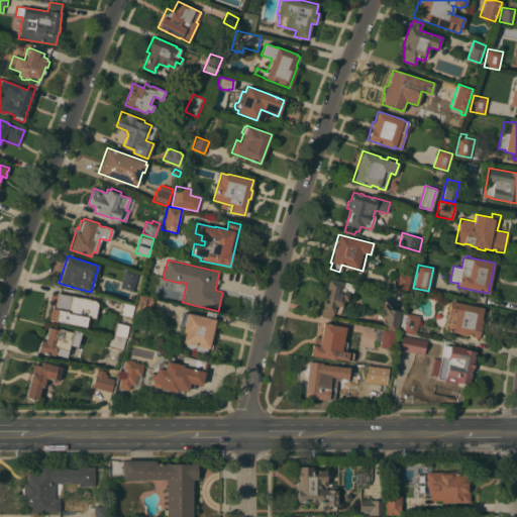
[(120,287),(125,269),(138,273),(132,291),(120,287)]
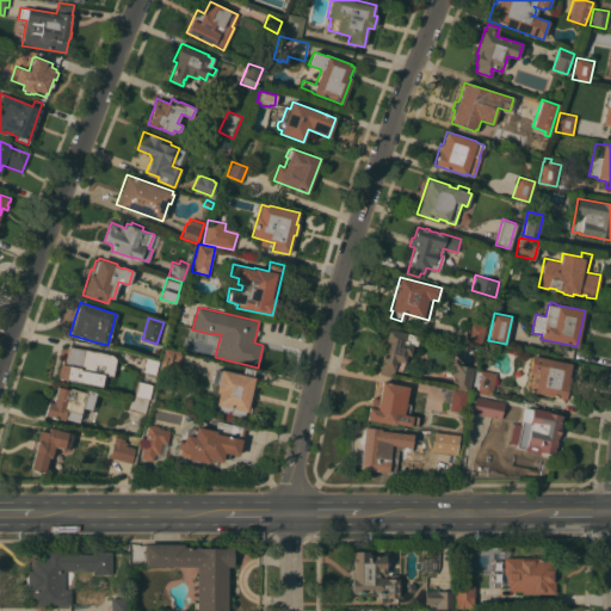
[(486,323),(480,347),(463,343),(469,319),(486,323)]
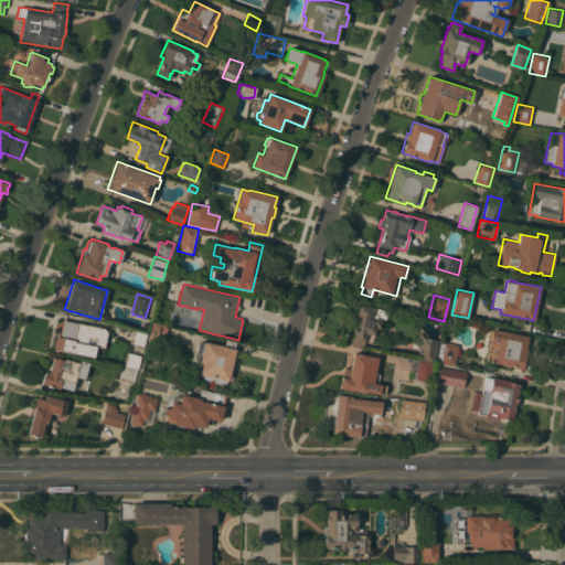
[(386,310),(384,319),(381,319),(379,329),(376,328),(372,344),(363,342),(362,349),(350,345),(356,318),(355,317),(359,304),(386,310)]
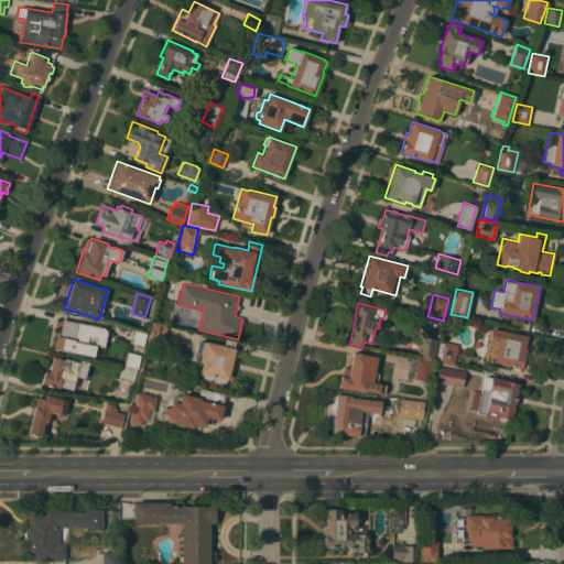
[(104,347),(96,346),(94,357),(61,350),(53,348),(55,335),(61,336),(63,320),(100,326),(102,327),(104,328),(107,332),(104,347)]
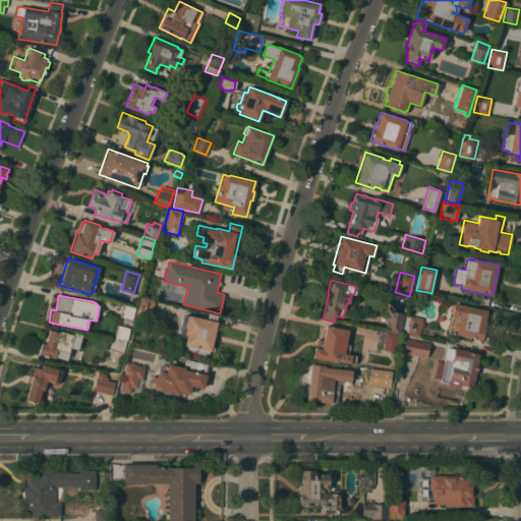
[(155,300),(152,312),(137,309),(140,297),(155,300)]
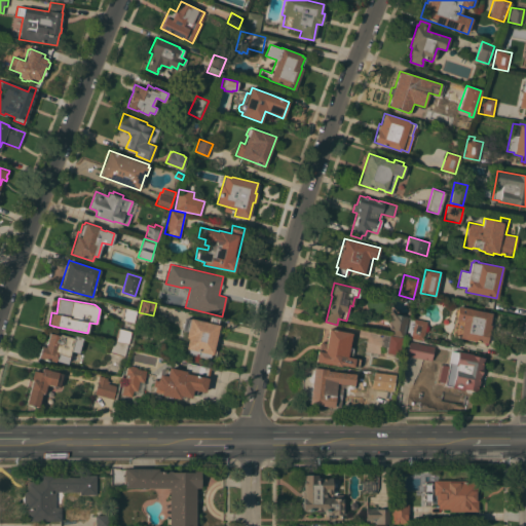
[(491,312),(489,324),(490,325),(489,332),(488,331),(486,343),(459,337),(459,336),(453,335),(456,320),(455,320),(458,306),(491,312)]
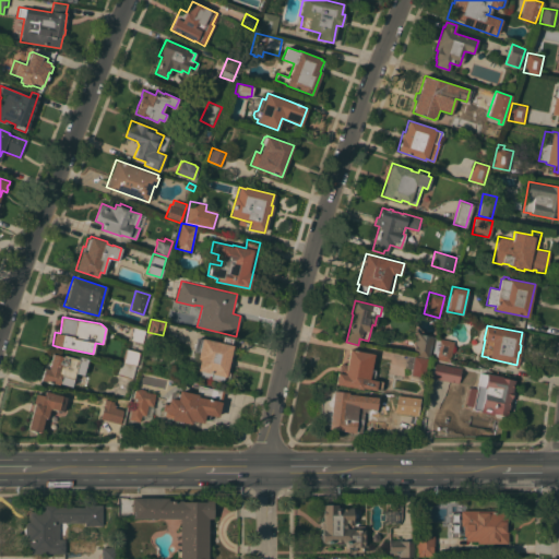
[(142,343),(128,340),(131,326),(145,330),(142,343)]
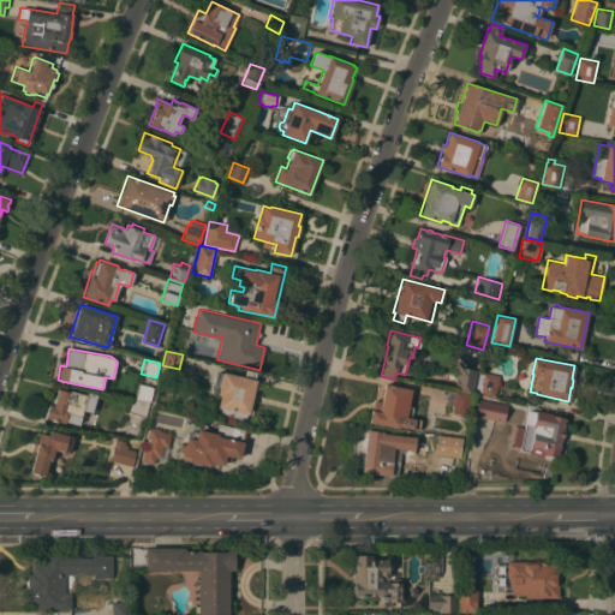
[(472,393),(454,389),(459,366),(477,370),(472,393)]
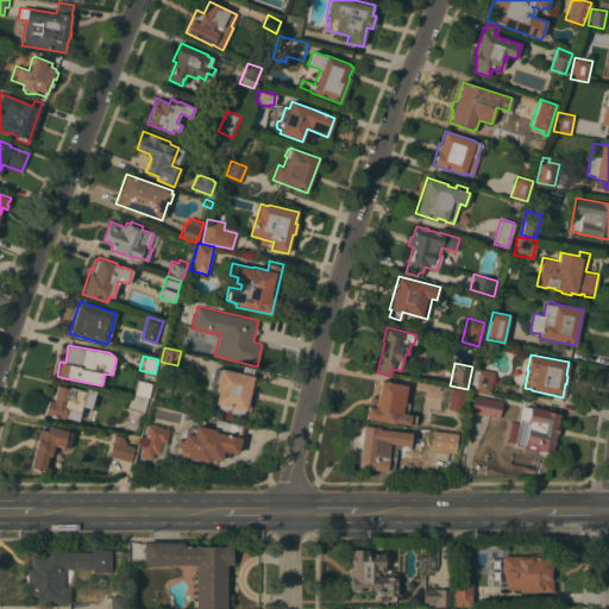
[(213,368),(220,369),(220,368),(242,374),(244,366),(252,369),(251,375),(253,376),(250,388),(251,388),(249,399),(244,416),(215,409),(217,403),(214,403),(218,391),(214,390),(217,383),(209,382),(213,368)]
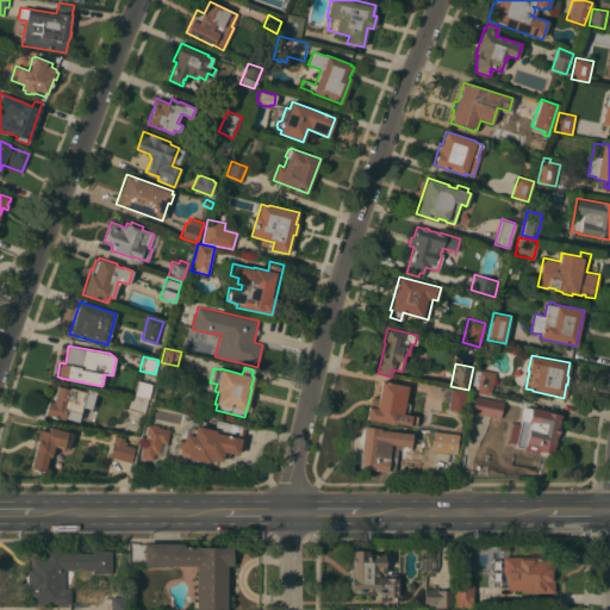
[(491,394),(473,391),(475,384),(473,384),(477,368),(496,372),(491,394)]
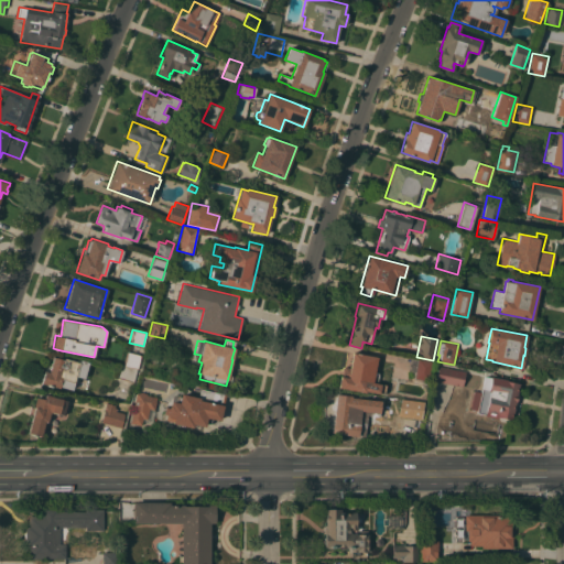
[(125,350),(139,355),(131,382),(117,378),(125,350)]
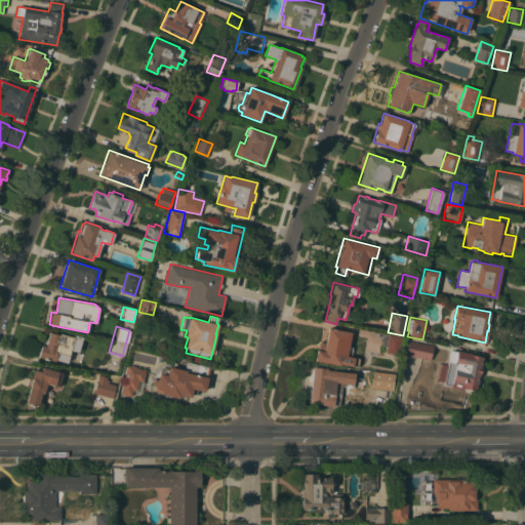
[(346,331),(344,346),(345,347),(344,352),(346,353),(345,355),(354,357),(353,366),(340,363),(339,365),(315,360),(317,350),(318,350),(320,341),(325,342),(328,327),(346,331)]
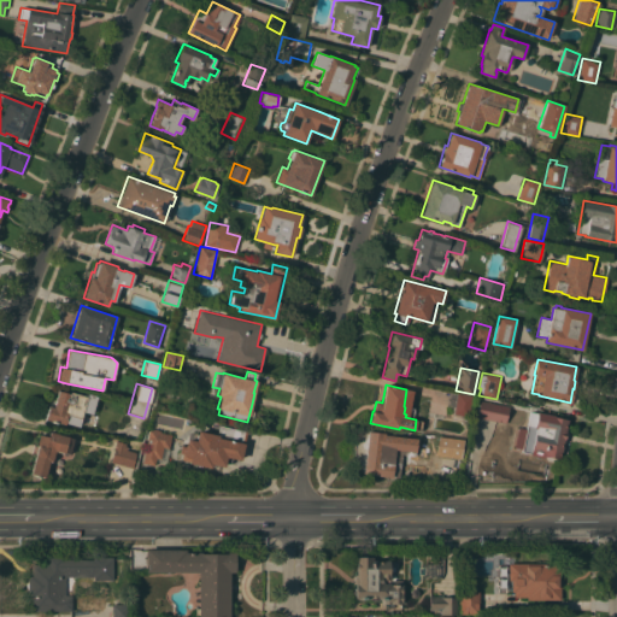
[(92,413),(82,411),(78,425),(65,422),(64,424),(45,419),(48,405),(53,406),(58,391),(70,393),(70,392),(87,397),(87,394),(97,397),(92,413)]
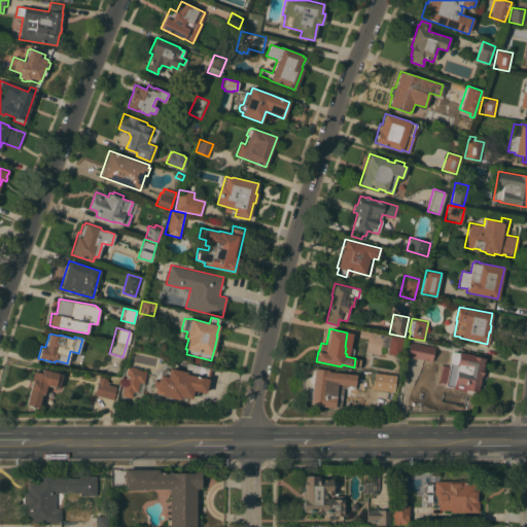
[(399,355),(387,353),(390,335),(403,338),(399,355)]
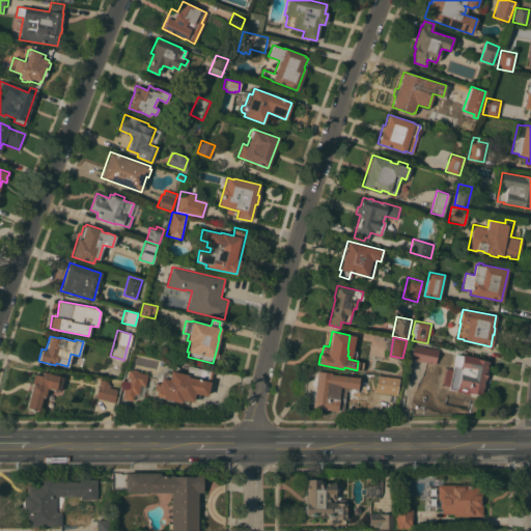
[(438,350),(436,364),(410,359),(412,344),(438,350)]
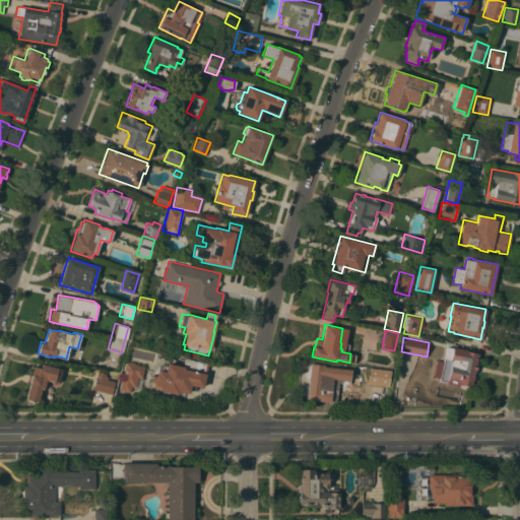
[(478,352),(477,358),(476,356),(475,360),(477,360),(475,371),(474,371),(474,373),(473,373),(472,376),(473,376),(472,381),(471,381),(471,384),(472,384),(471,387),(457,384),(458,381),(447,379),(447,382),(439,381),(440,378),(433,377),(436,360),(443,362),(446,346),(452,348),(452,346),(478,352)]
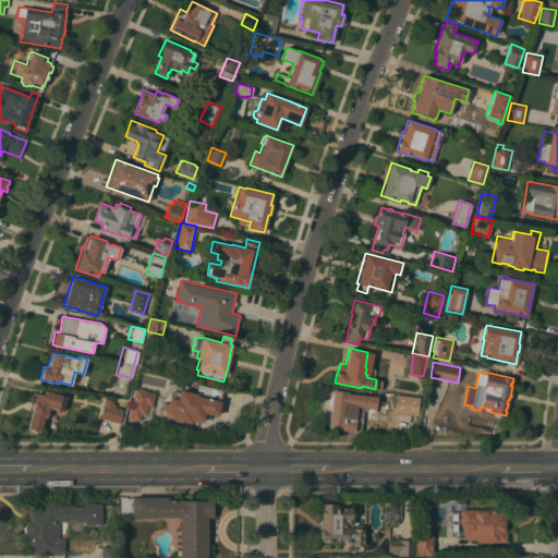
[(217,415),(204,413),(203,422),(191,420),(190,423),(170,419),(172,413),(165,411),(166,411),(161,410),(164,402),(166,402),(167,400),(168,400),(169,397),(177,398),(179,389),(187,391),(187,389),(196,391),(197,385),(220,389),(222,389),(217,415)]
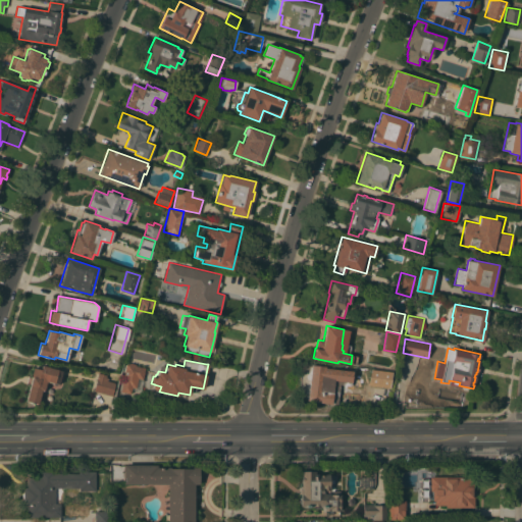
[(145,367),(142,378),(137,377),(135,387),(132,387),(131,394),(120,392),(126,362),(135,363),(137,366),(145,367)]
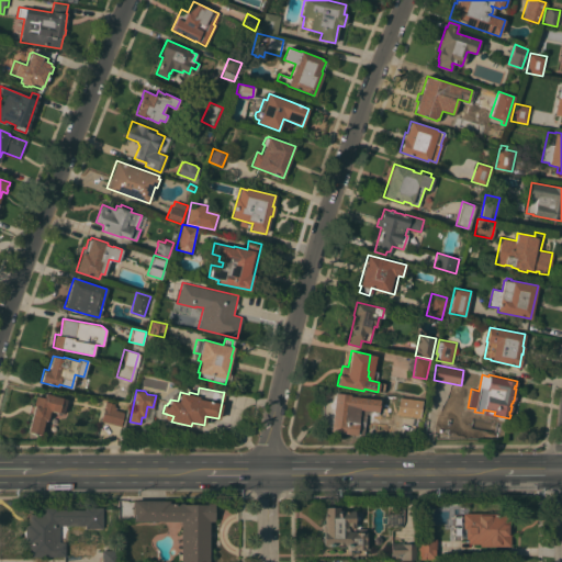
[(335,392),(379,397),(377,409),(370,408),(370,407),(358,406),(357,414),(359,415),(358,425),(357,425),(356,434),(329,430),(335,392)]
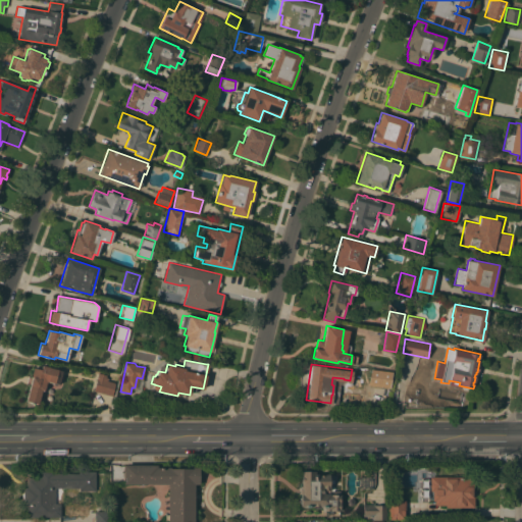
[(60,370),(60,372),(61,373),(58,384),(46,380),(44,389),(42,389),(38,404),(25,400),(33,376),(31,375),(33,367),(41,369),(42,365),(60,370)]
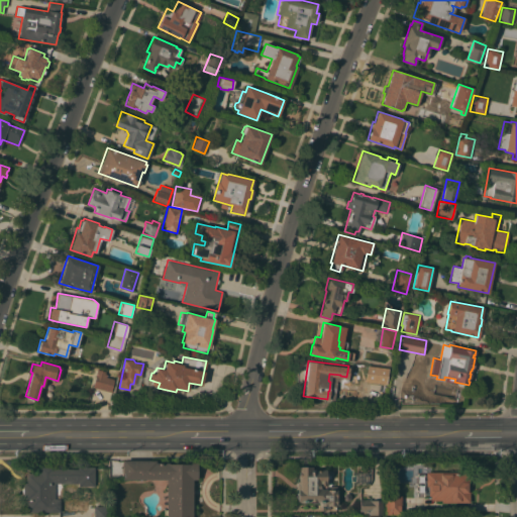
[(382,382),(369,381),(369,382),(363,381),(363,378),(363,376),(362,375),(359,373),(356,370),(354,369),(349,367),(349,364),(371,366),(371,367),(383,368),(382,382)]
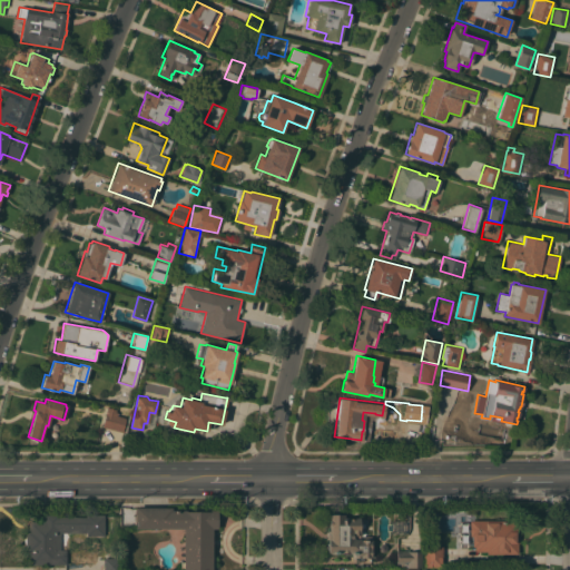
[(101,426),(106,406),(116,409),(115,412),(117,412),(117,415),(126,418),(123,432),(101,426)]
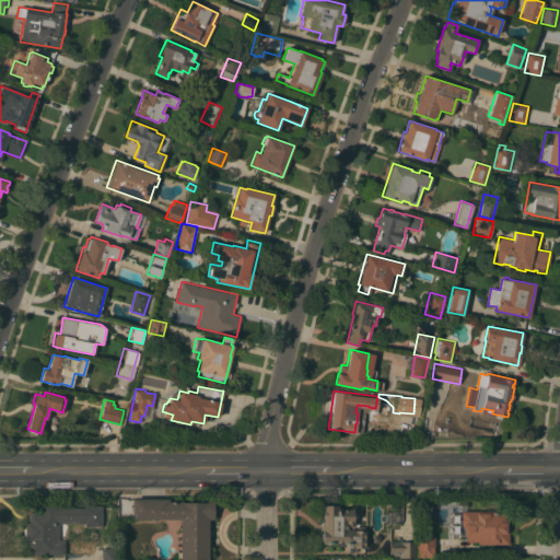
[(209,559),(177,559),(177,551),(181,551),(181,518),(132,518),(132,498),(166,498),(172,502),(172,501),(183,501),(206,501),(213,501),(213,520),(208,520),(209,559)]
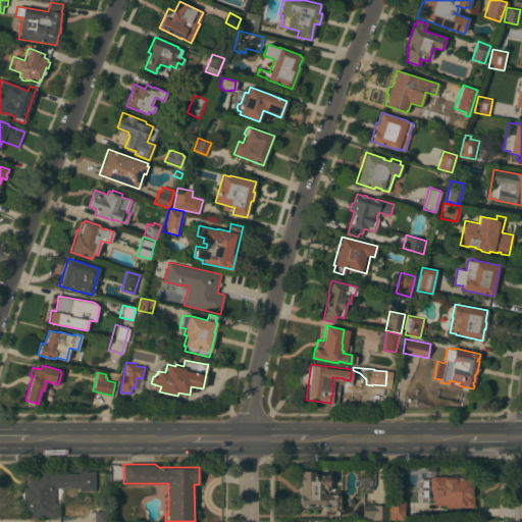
[(328,474),(328,486),(329,486),(329,489),(323,489),(324,493),(340,493),(340,511),(323,511),(323,507),(319,507),(319,506),(313,506),(313,507),(301,507),(301,504),(299,502),(299,498),(301,496),(300,485),(301,485),(301,481),(302,481),(302,476),(301,476),(301,471),(303,471),(305,469),(310,469),(312,471),(314,471),(315,474),(328,474)]
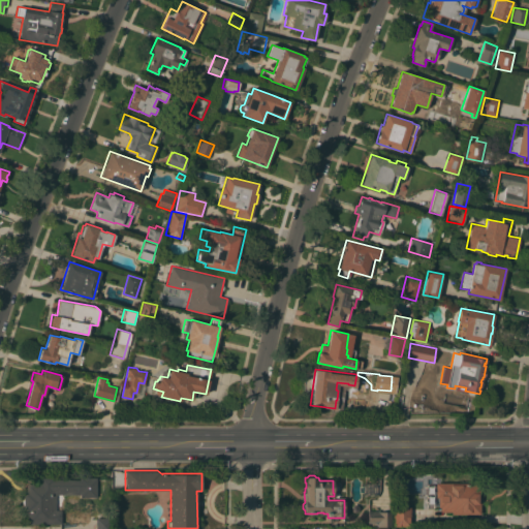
[(24,491),(26,491),(26,484),(40,484),(40,477),(53,477),(53,479),(80,479),(80,477),(97,477),(96,497),(80,497),(80,494),(56,494),(56,510),(61,510),(61,523),(27,523),(27,512),(24,512),(24,509),(22,505),(21,503),(21,501),(22,498),(24,496),(24,491)]
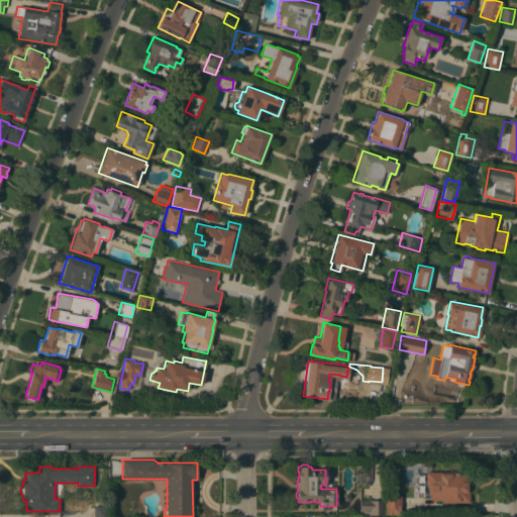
[(470,502),(440,502),(440,500),(430,500),(430,496),(428,496),(428,486),(425,486),(425,472),(469,472),(470,502)]
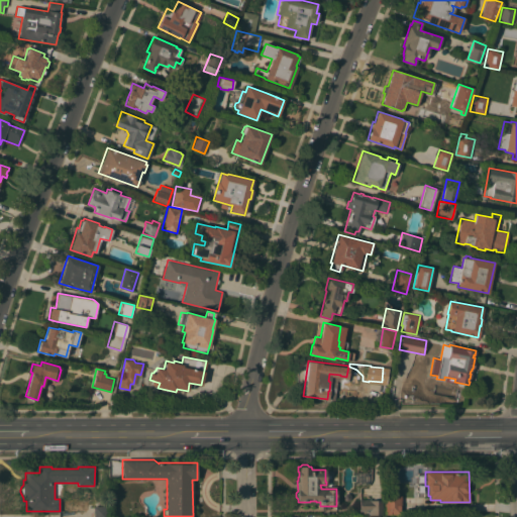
[(384,514),(384,495),(401,495),(401,514),(384,514)]
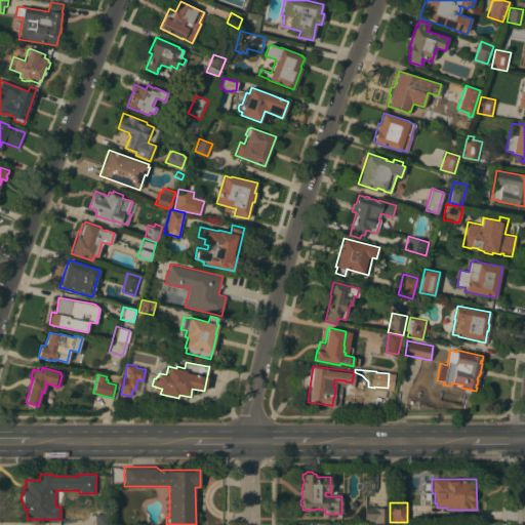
[(389,522),(375,523),(375,518),(365,519),(365,508),(389,508),(389,522)]
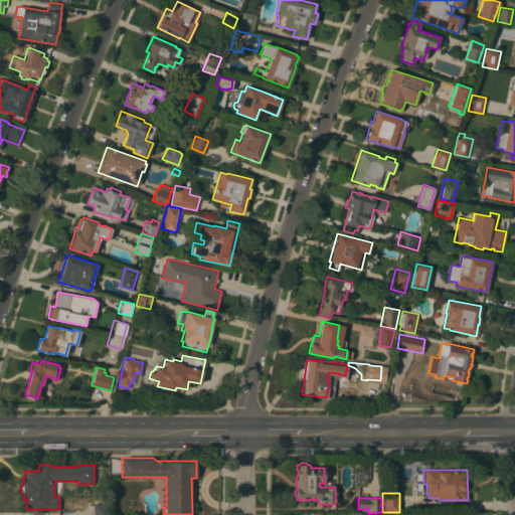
[(94,514),(94,504),(107,504),(107,514),(94,514)]
